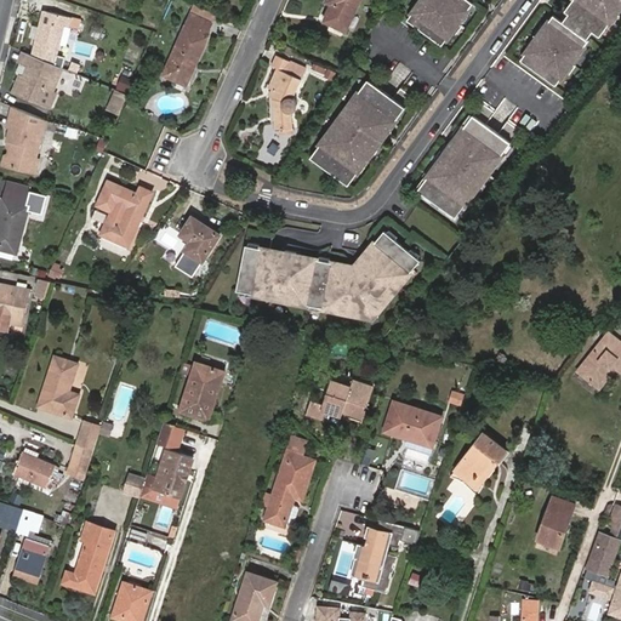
[(347,30),(359,0),(328,0),(328,1),(332,4),(326,21),(347,30)]
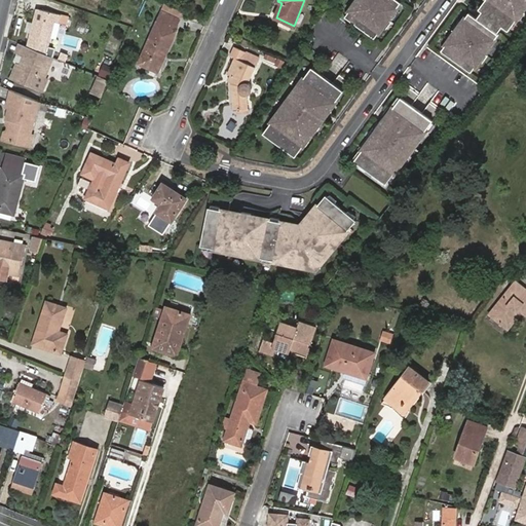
[(375,38),(401,3),(397,0),(357,0),(345,16),(375,38)]
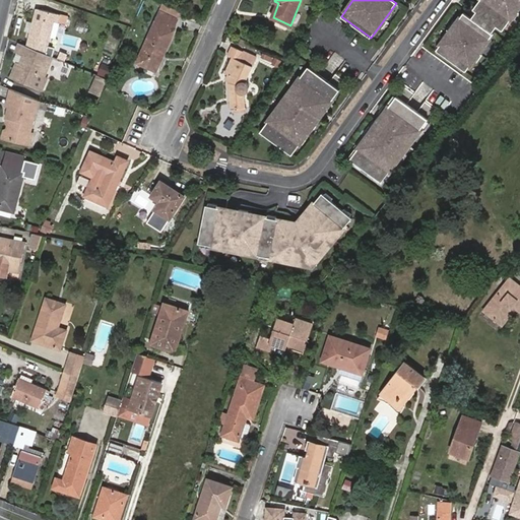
[(466,72),(494,35),(492,34),(497,27),(503,31),(519,6),(519,0),(480,0),(473,10),(476,12),(472,18),(464,13),(437,51),(466,72)]
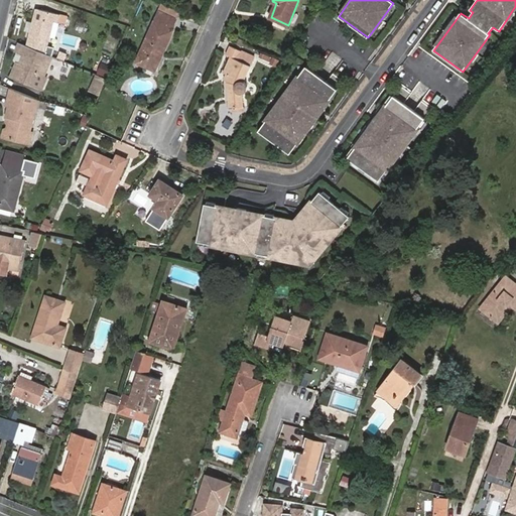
[(52,21),(57,22),(63,23),(66,16),(36,9),(28,42),(46,46),(49,35),(52,21)]
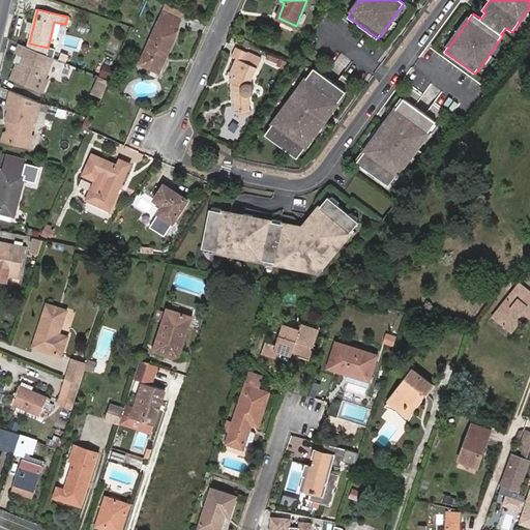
[(175,29),(179,19),(163,10),(138,64),(155,72),(163,57),(165,58),(177,30),(175,29)]
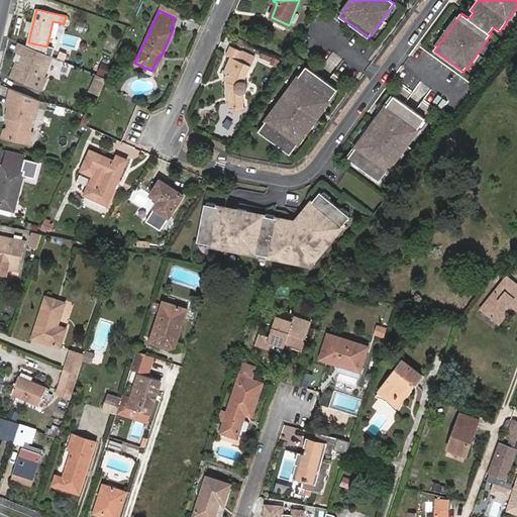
[(75,28),(83,30),(85,21),(76,20),(75,28)]
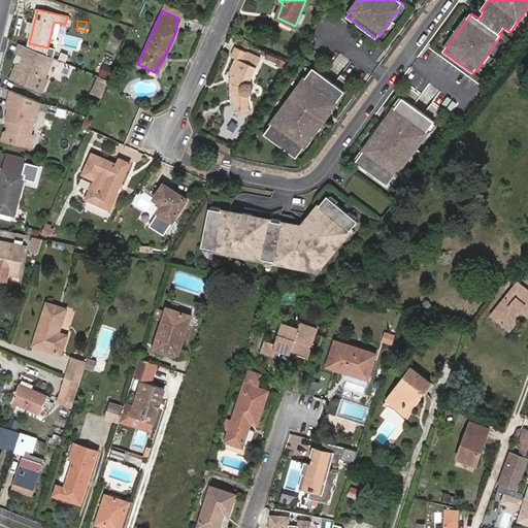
[(56,38),(59,23),(54,22),(51,36),(56,38)]
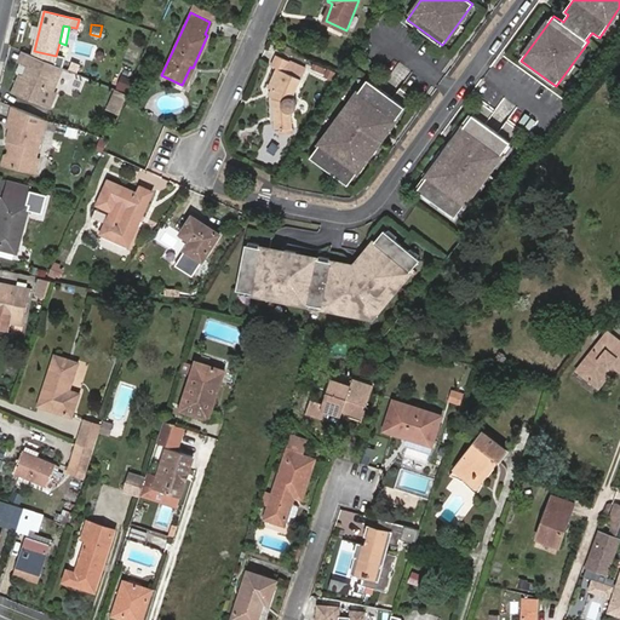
[(51,92),(61,68),(24,52),(19,64),(27,67),(23,76),(17,74),(11,92),(35,102),(41,89),(51,92)]
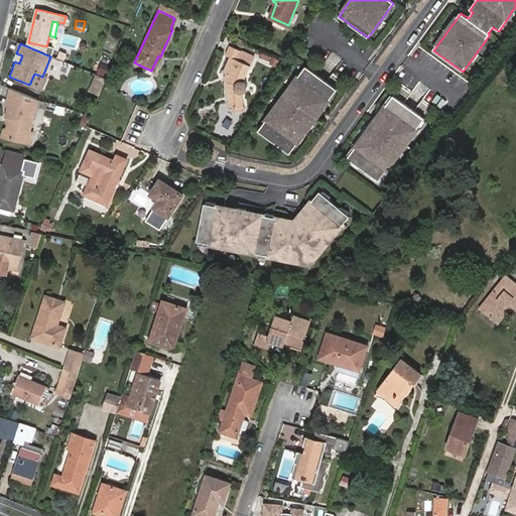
[(239,60),(243,51),(231,45),(227,54),(232,56),(224,73),(227,74),(225,79),(228,81),(228,82),(230,108),(244,107),(244,94),(245,93),(247,91),(248,88),(247,85),(246,84),(244,82),(251,67),(250,67),(239,60)]
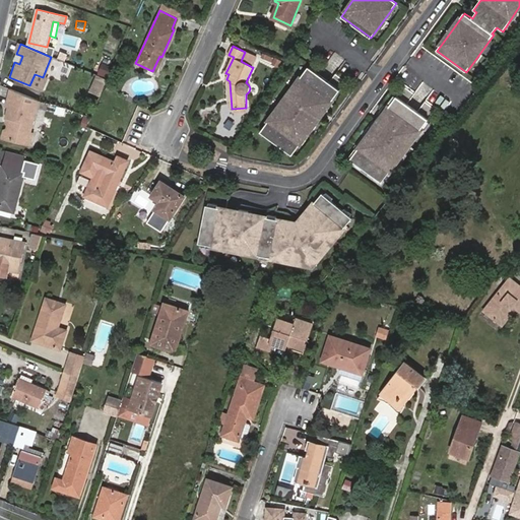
[(257,57),(245,52),(241,61),(252,67),(257,57)]
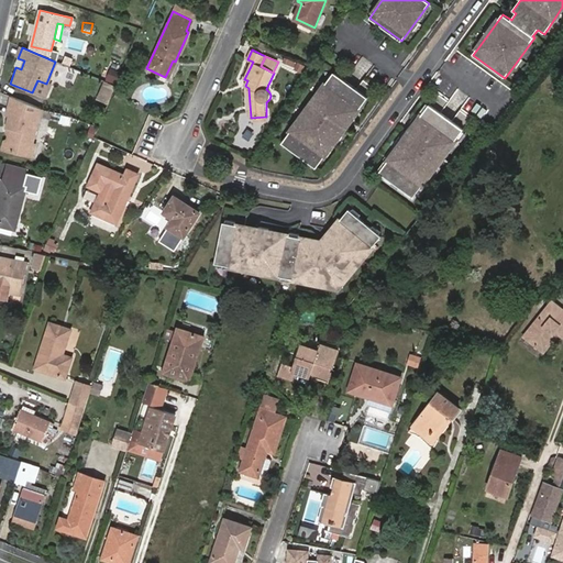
[(282,57),(280,65),(297,68),(299,61),(282,57)]
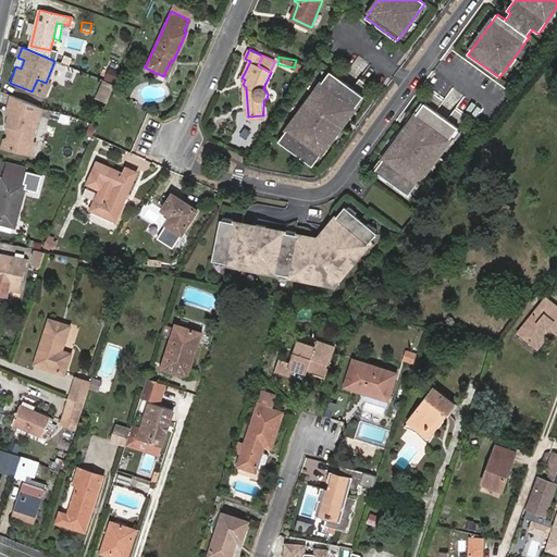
[(335,135),(370,87),(359,79),(351,89),(341,82),(348,71),(336,63),(321,84),(322,85),(314,96),(313,95),(301,110),(304,111),(288,131),(287,130),(279,141),(312,166),(321,155),(319,153),(334,134),(335,135)]
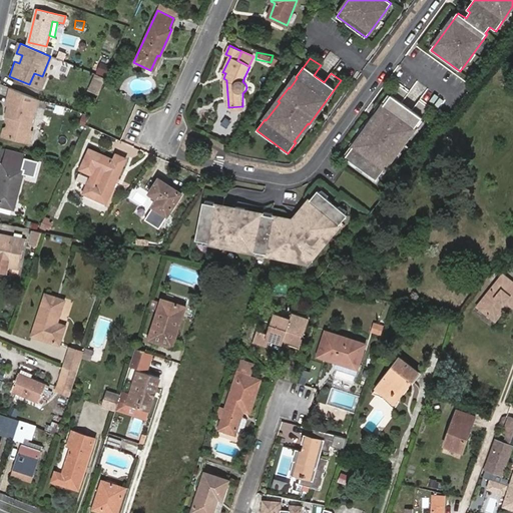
[(110,69),(100,65),(97,75),(106,78),(110,69)]
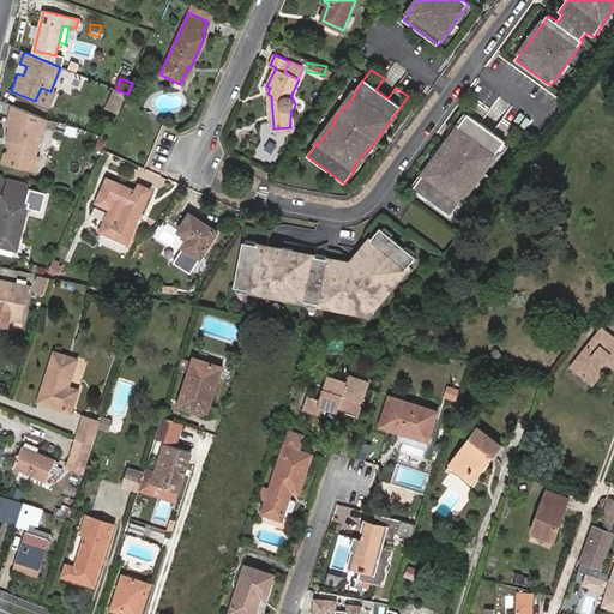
[(44,106),(50,91),(41,88),(35,101),(44,106)]
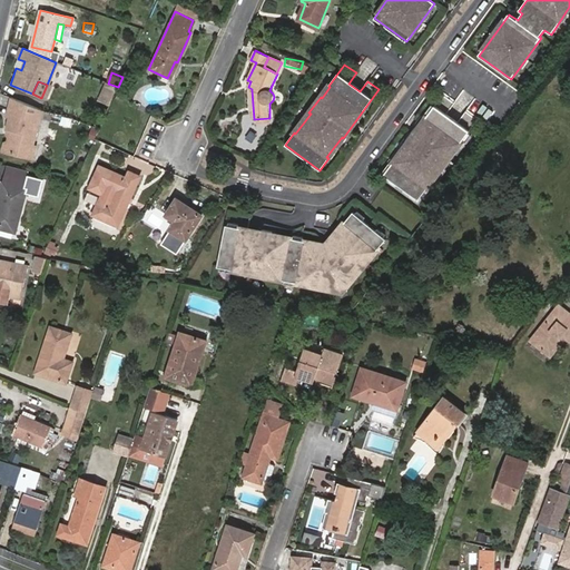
[(110,104),(116,91),(106,87),(100,99),(110,104)]
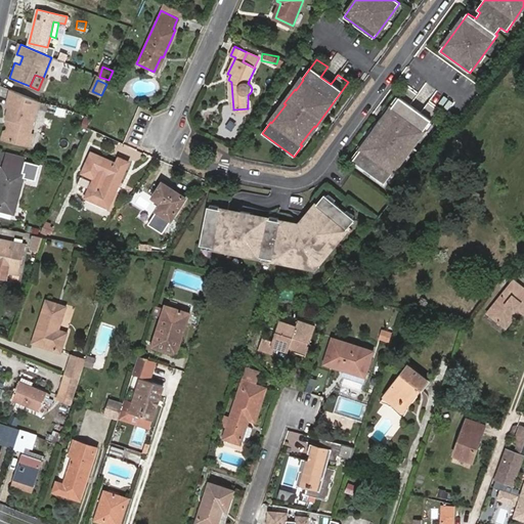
[(406,155),(417,139),(416,139),(422,131),(423,132),(437,112),(427,103),(420,114),(409,105),(417,96),(405,88),(378,126),(379,127),(361,150),(360,150),(352,162),(384,184),(392,173),(391,173),(404,154),(406,155)]
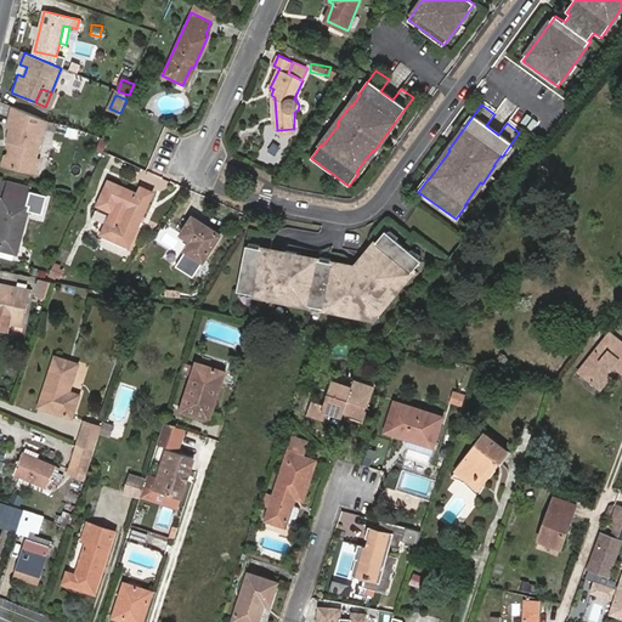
[(41,128),(44,119),(11,107),(6,126),(9,128),(5,140),(10,141),(5,156),(3,164),(24,170),(27,160),(33,159),(41,128)]
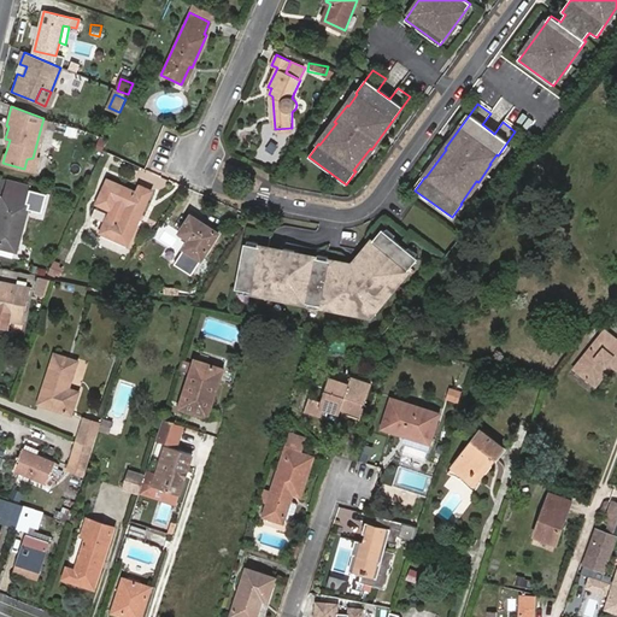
[(51,122),(43,118),(41,127),(50,129),(52,122),(51,122)]
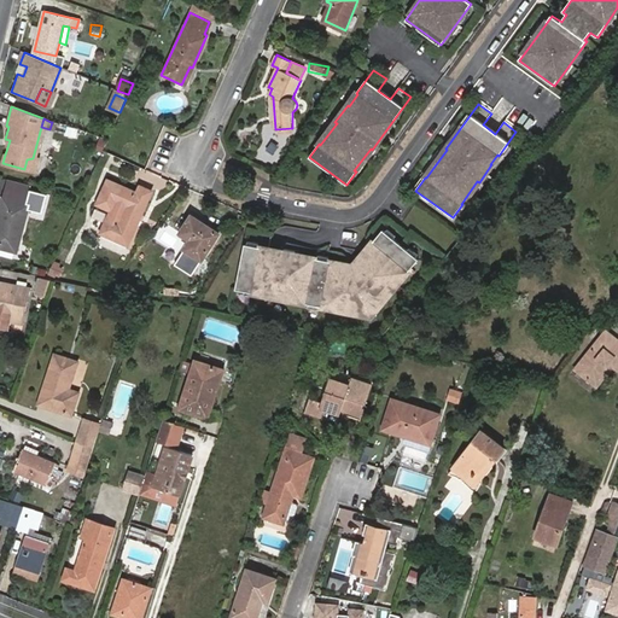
[(36,158),(33,158),(27,159),(24,169),(34,172),(36,158)]
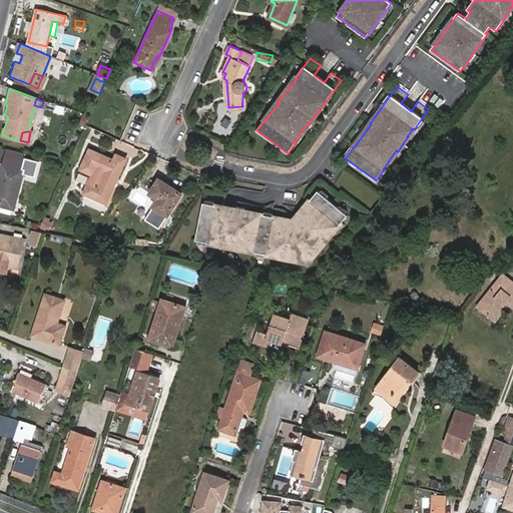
[(7,150),(3,164),(12,167),(14,158),(24,161),(25,155),(7,150)]
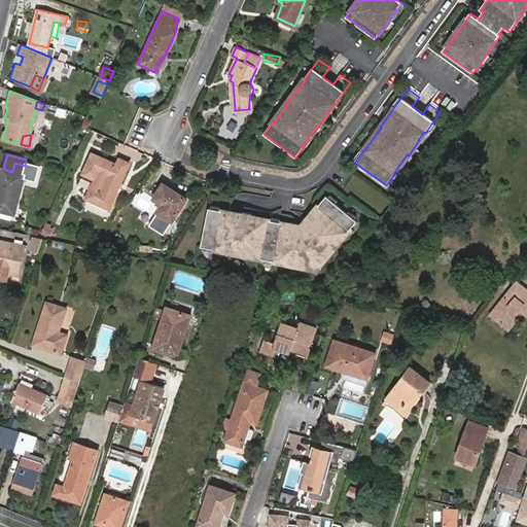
[(119,160),(116,165),(93,154),(83,174),(95,179),(98,173),(107,176),(101,189),(92,185),(86,199),(109,209),(129,164),(119,160)]
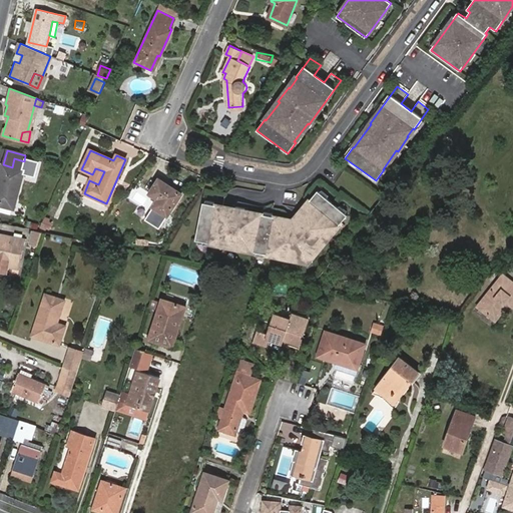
[(12,167),(3,164),(0,176),(0,204),(12,208),(13,208),(23,170),(21,169),(24,161),(14,158),(12,167)]
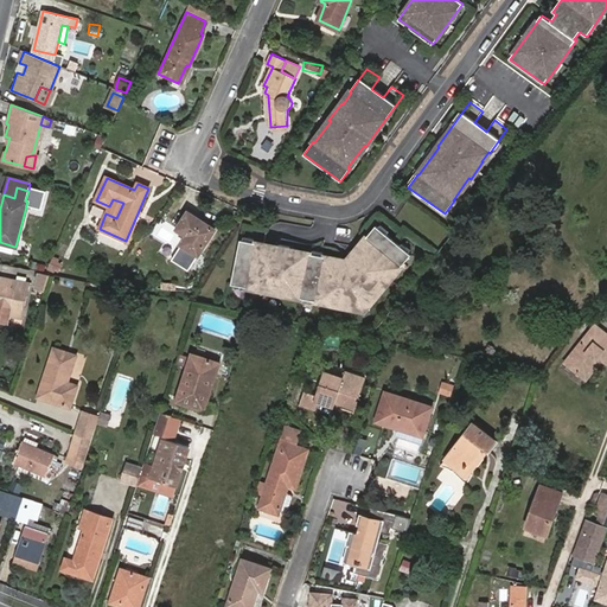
[(198,255),(215,230),(189,212),(178,229),(186,236),(181,243),(198,255)]
